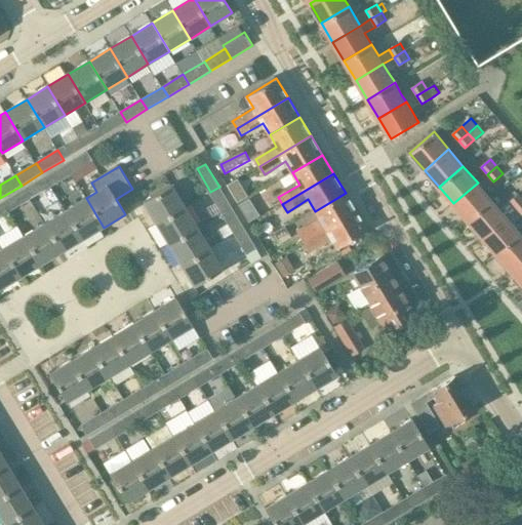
[(30,200),(51,187),(45,178),(25,191),(30,200)]
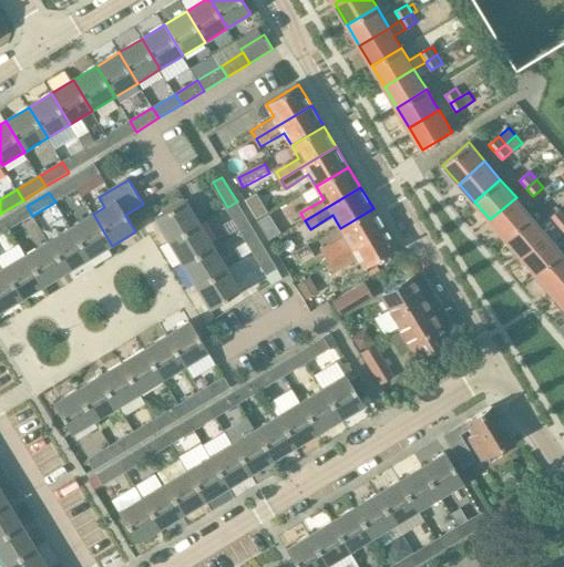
[(505,238),(532,215),(516,197),(490,219),(505,238)]
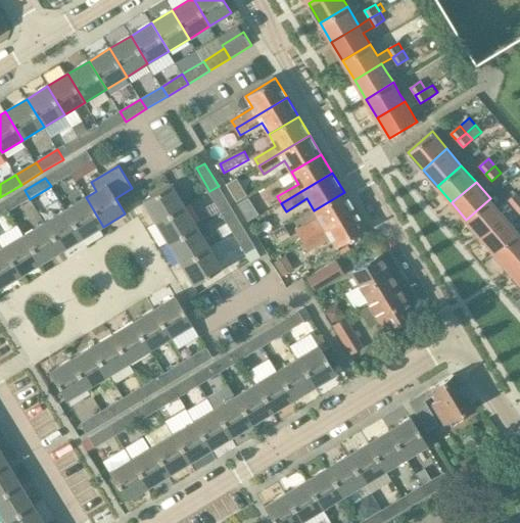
[(143,202),(155,224),(185,206),(172,185),(143,202)]
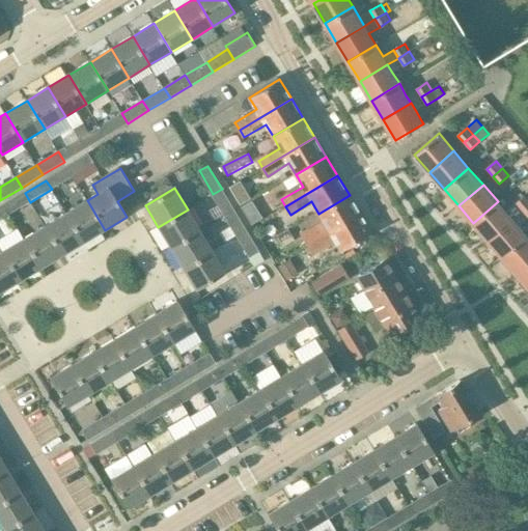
[(225,215),(234,210),(222,189),(213,194),(225,215)]
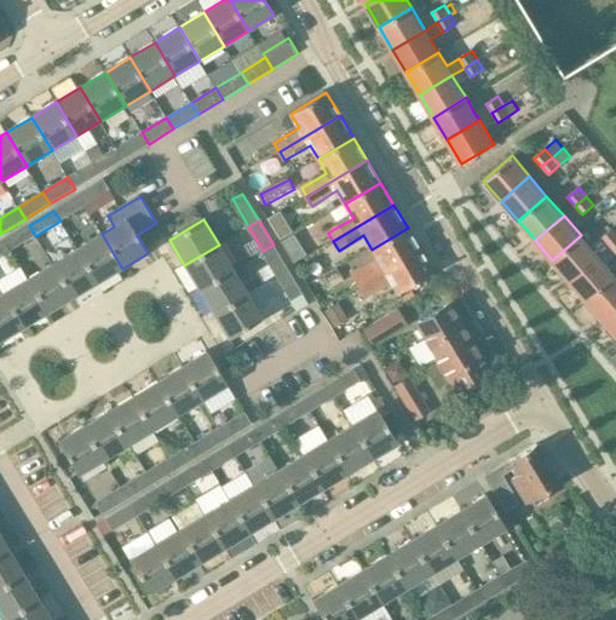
[(29,225),(5,240),(11,251),(35,236),(29,225)]
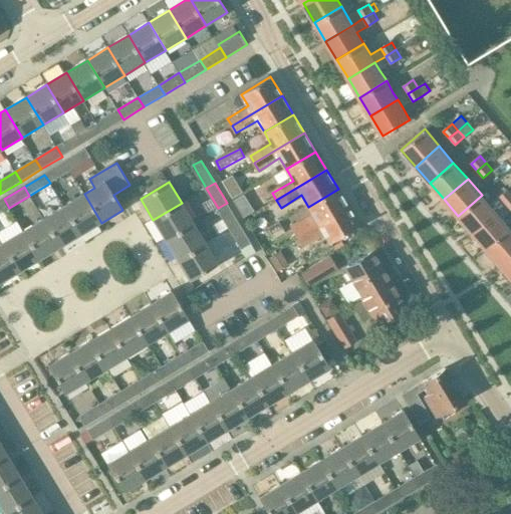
[(294,230),(299,237),(349,207),(338,189),(308,207),(315,218),(294,230)]
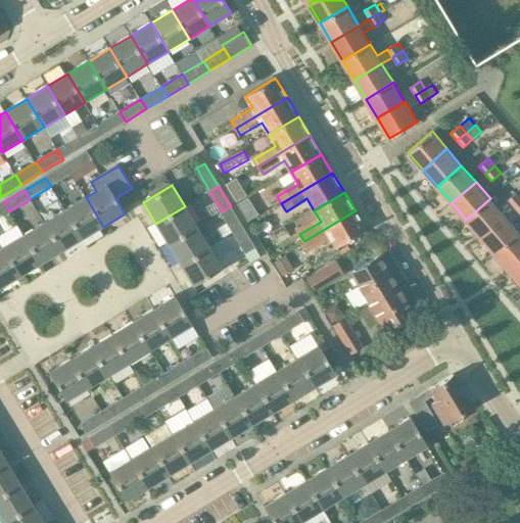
[(508,200),(514,207),(519,201),(519,194),(517,192),(508,200)]
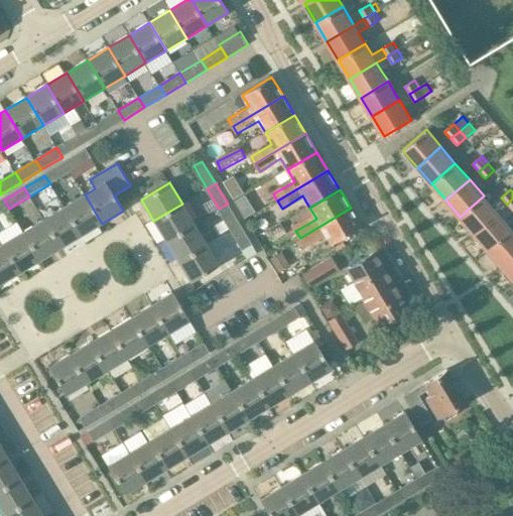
[(85,195),(65,208),(82,236),(102,224),(85,195)]
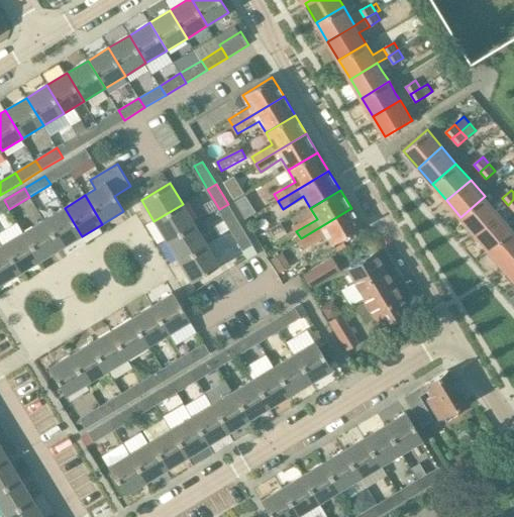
[(246,218),(258,212),(247,196),(236,202),(246,218)]
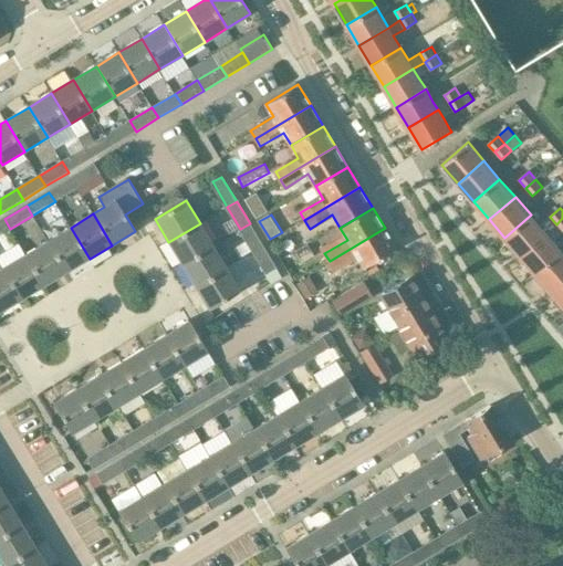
[(531,215),(504,238),(520,255),(546,233),(540,226),(531,215)]
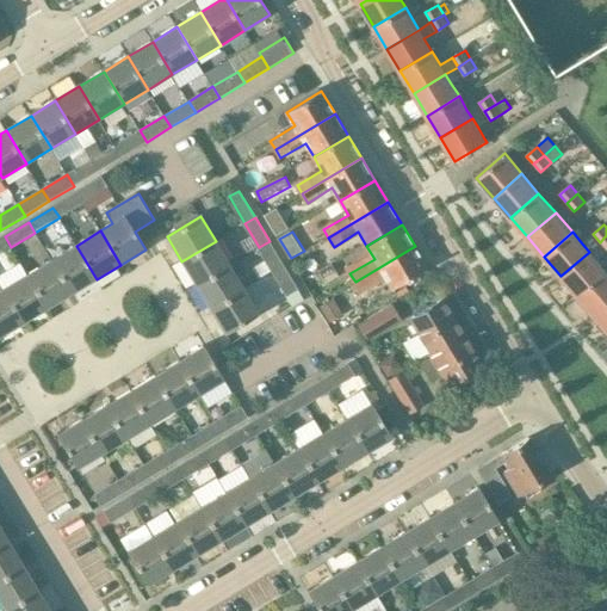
[(5,236),(0,239),(0,253),(11,247),(5,236)]
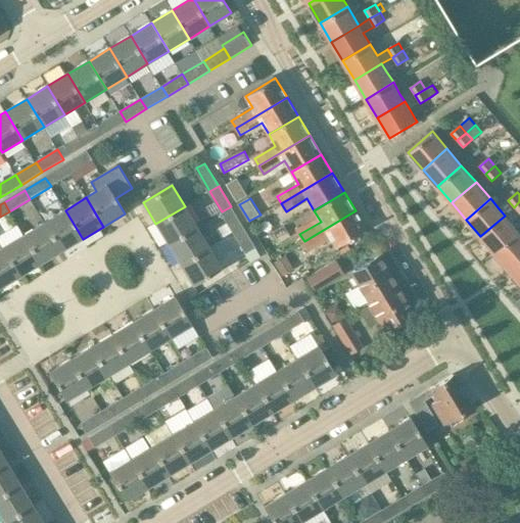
[(169,244),(197,227),(185,206),(155,224),(169,244)]
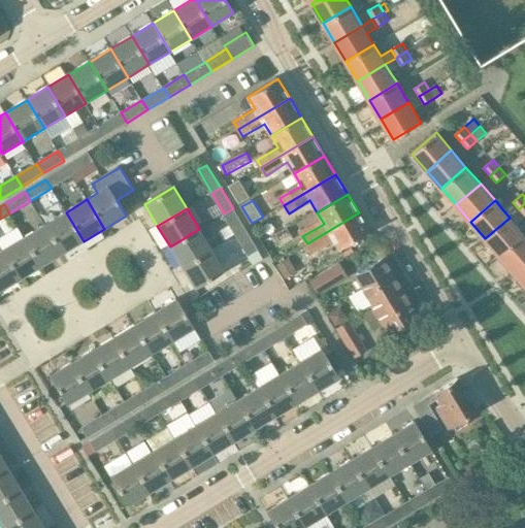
[(236,234),(245,229),(233,208),(224,213),(236,234)]
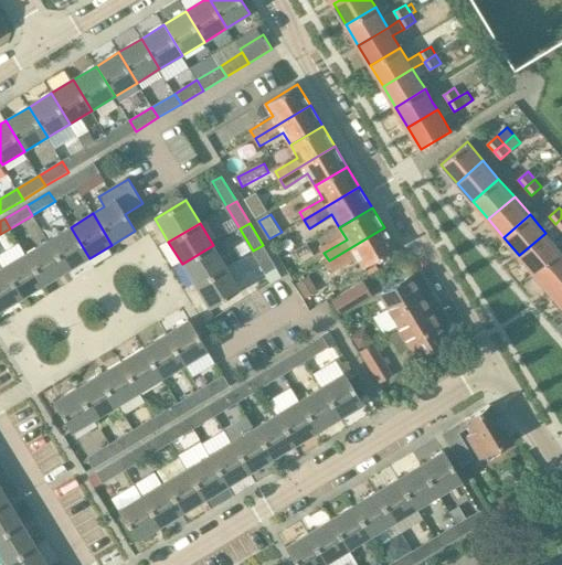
[(71,227),(48,241),(67,272),(89,258),(71,227)]
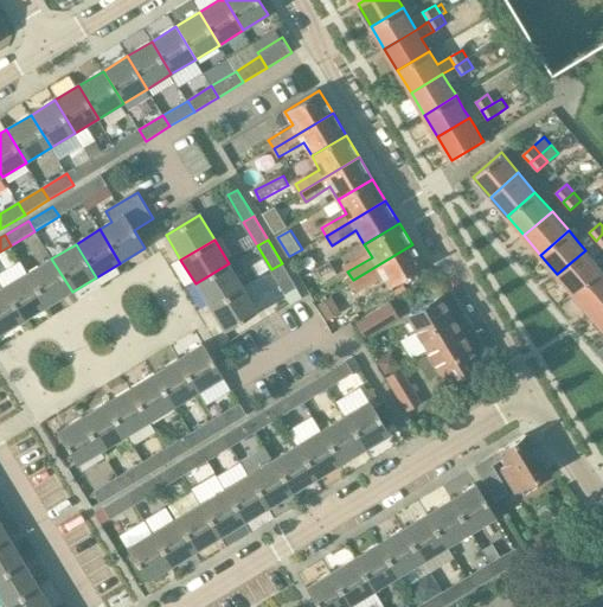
[(425,267),(412,244),(353,280),(358,289),(383,274),(391,288),(425,267)]
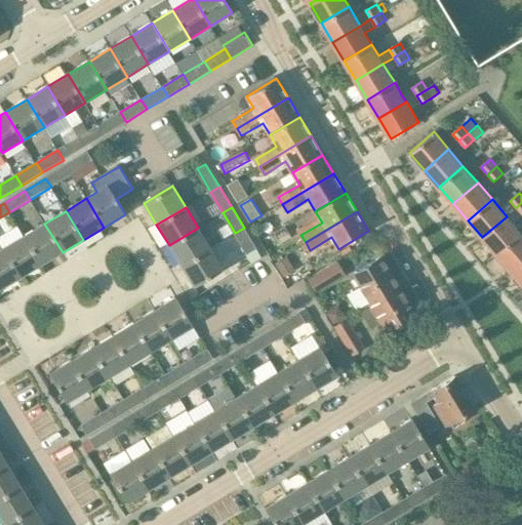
[(507,216),(482,237),(496,253),(521,233),(513,223),(507,216)]
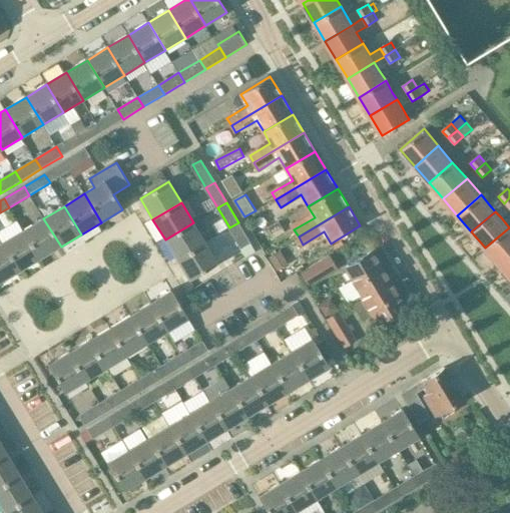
[(43,218),(23,230),(40,260),(61,246),(43,218)]
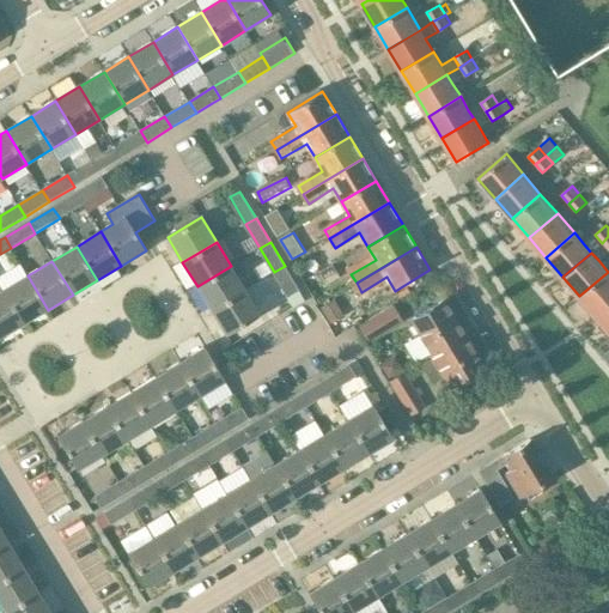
[(231,266),(198,286),(212,310),(245,290),(231,266)]
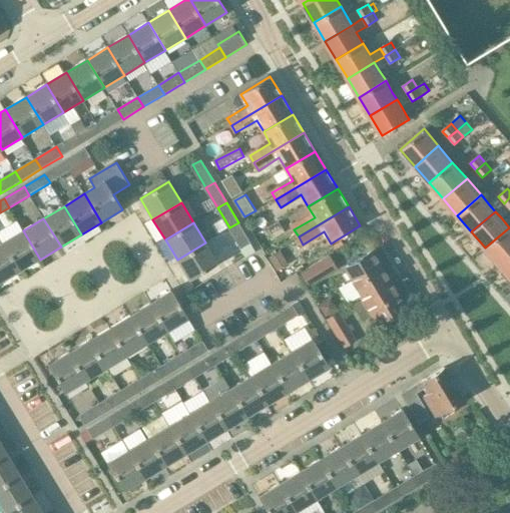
[(238,222),(229,227),(242,248),(250,242),(238,222)]
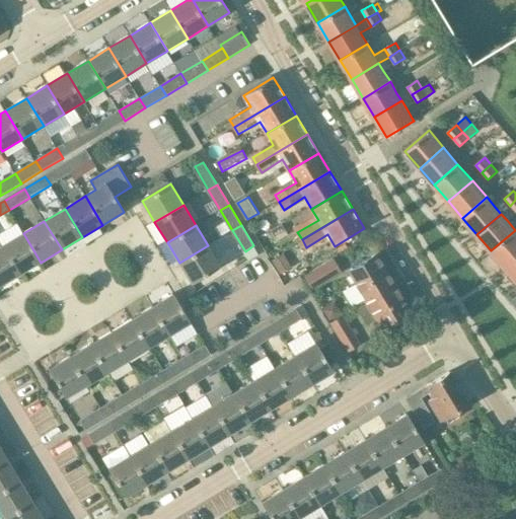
[(515,230),(491,250),(505,268),(515,257),(515,230)]
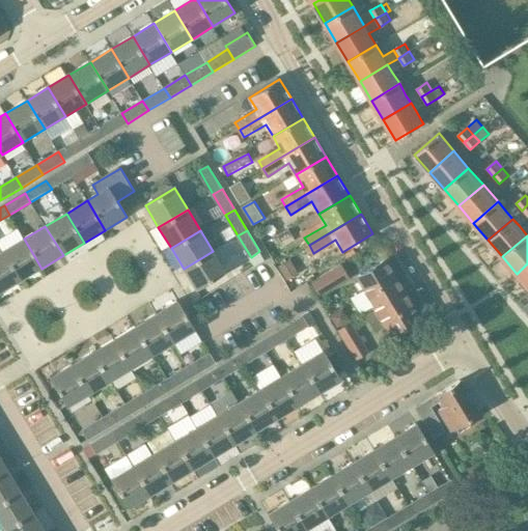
[(24,239),(3,252),(21,281),(42,269),(24,239)]
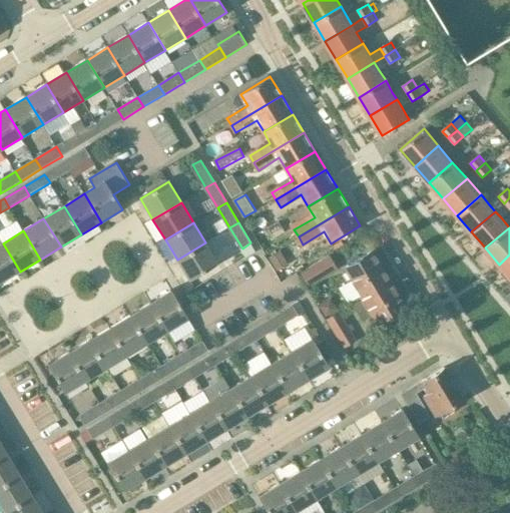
[(205,242),(177,260),(189,281),(218,264),(205,242)]
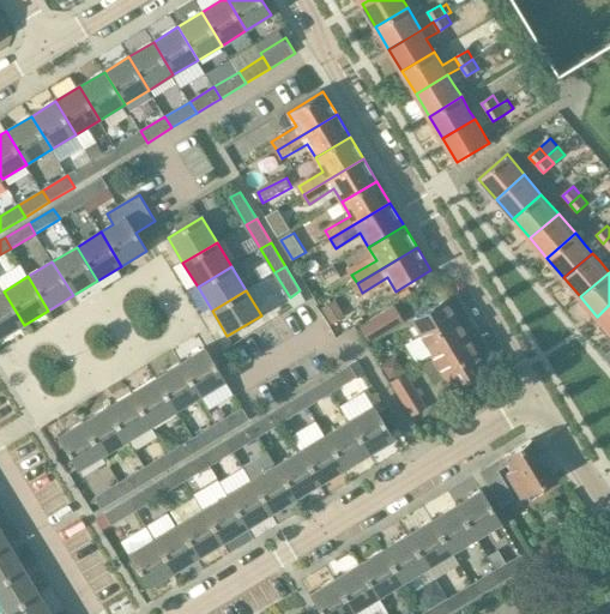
[(0,339),(24,325),(4,292),(0,293),(0,339)]
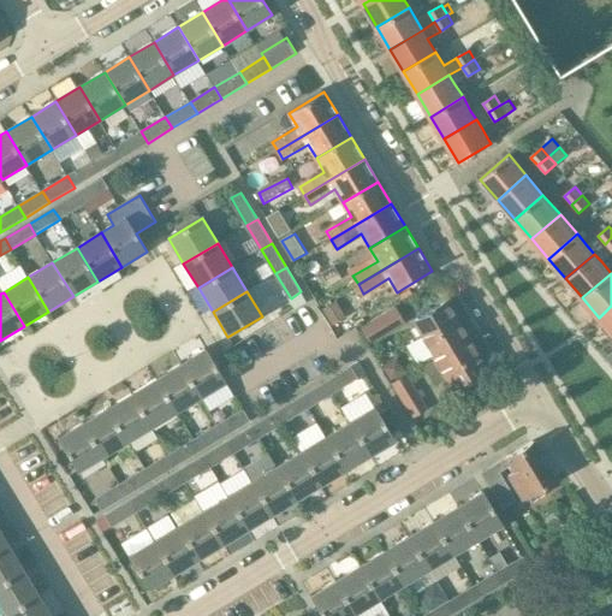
[(324,307),(333,321),(346,314),(337,298),(324,307)]
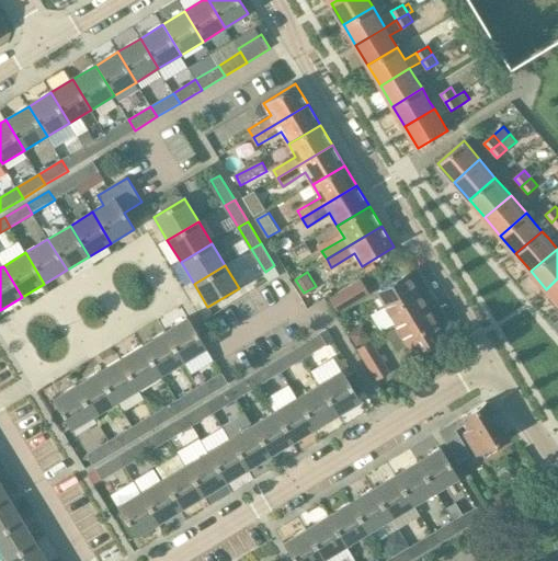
[(378,294),(398,324),(398,325),(428,307),(428,306),(408,275),(378,294)]
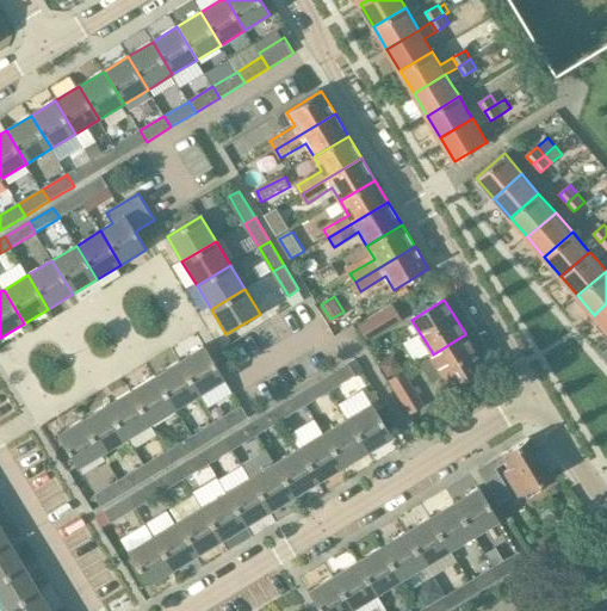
[(364,322),(372,338),(404,318),(396,303),(364,322)]
